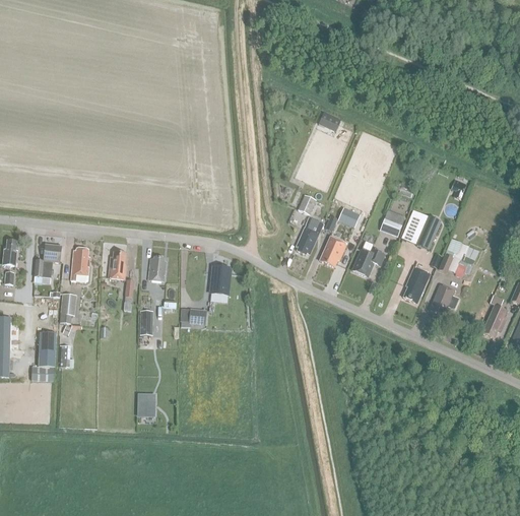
[(324,112),(319,123),(324,125),(326,121),(337,126),(340,119),(329,114),(324,112)]
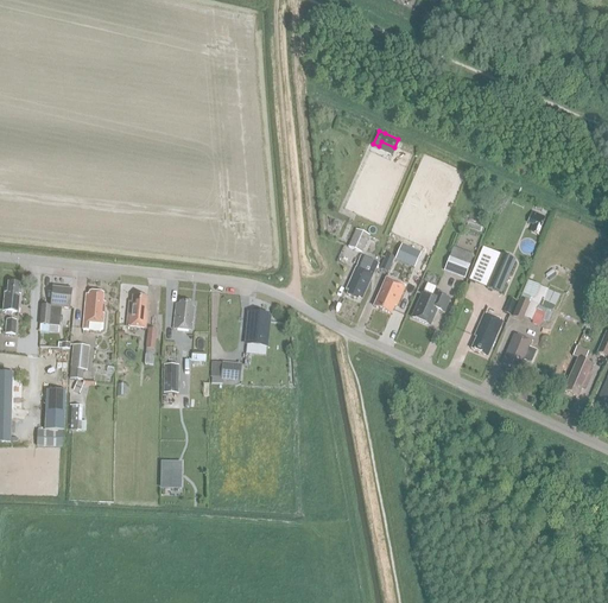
[(542,226),(545,214),(532,208),(527,219),(533,221),(530,228),(539,233),(542,226)]
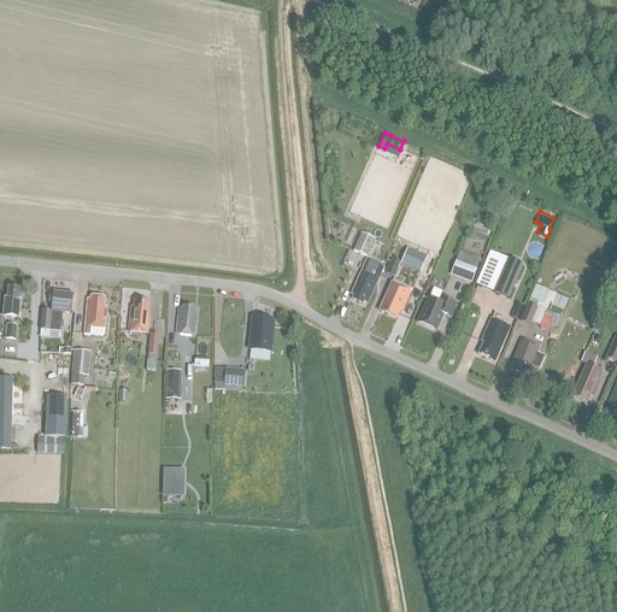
[(353,247),(368,253),(376,235),(362,229),(353,247)]
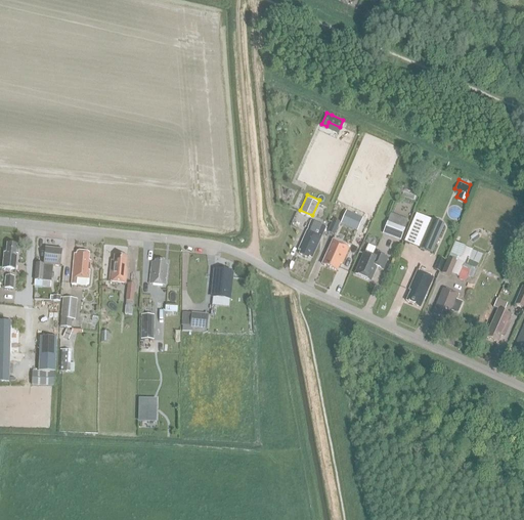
[(346,208),(341,221),(357,228),(363,215),(346,208)]
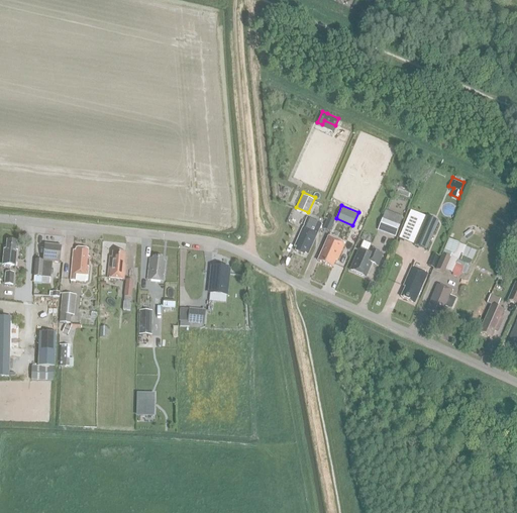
[(414,241),(426,213),(411,207),(399,235),(414,241)]
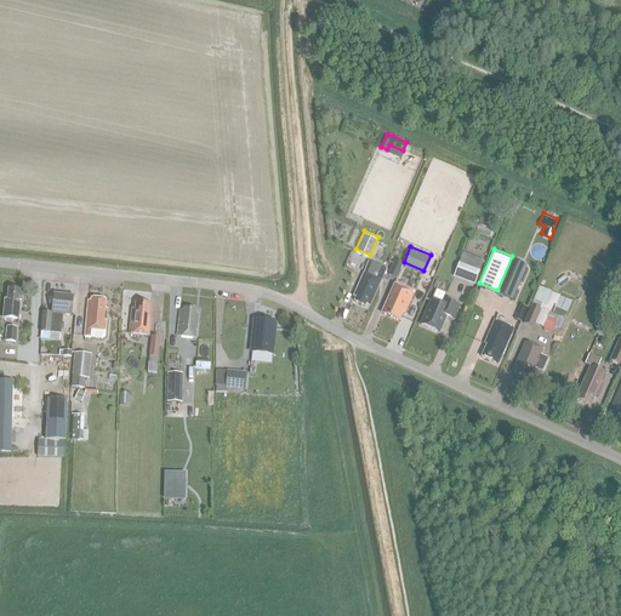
[(388,271),(397,274),(403,260),(394,256),(388,271)]
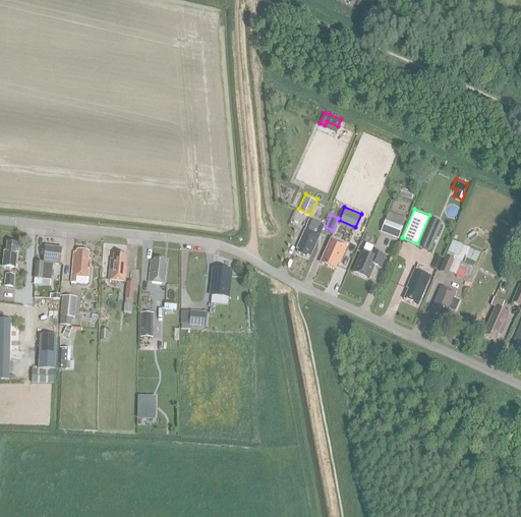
[(429,215),(417,243),(429,248),(442,221),(429,215)]
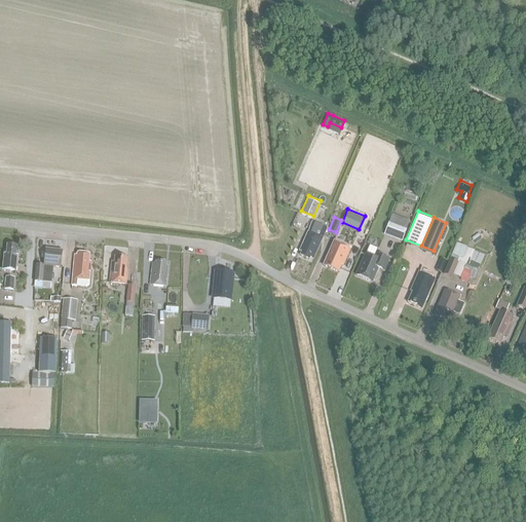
[(384,231),(402,238),(407,224),(390,218),(384,231)]
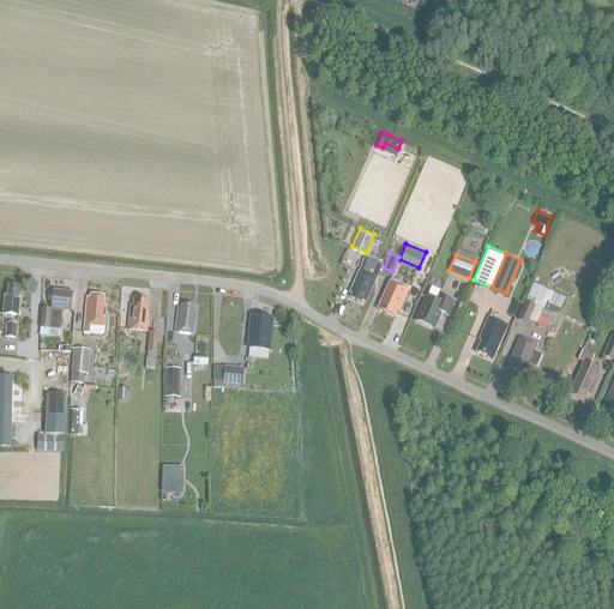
[(377,275),(360,266),(350,289),(353,290),(350,294),(361,299),(362,296),(366,299),(377,275)]
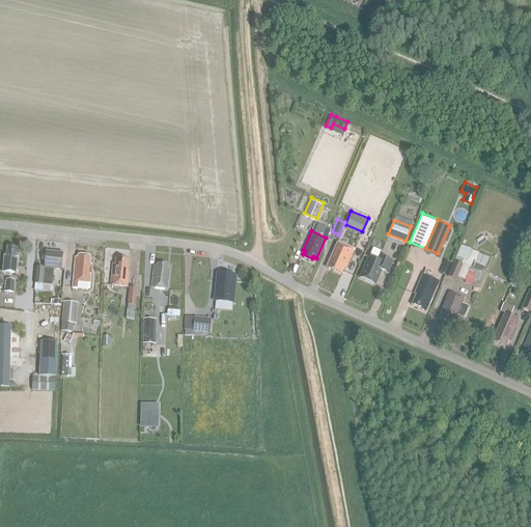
[(354,247),(337,240),(327,265),(341,271),(344,264),(346,264),(354,247)]
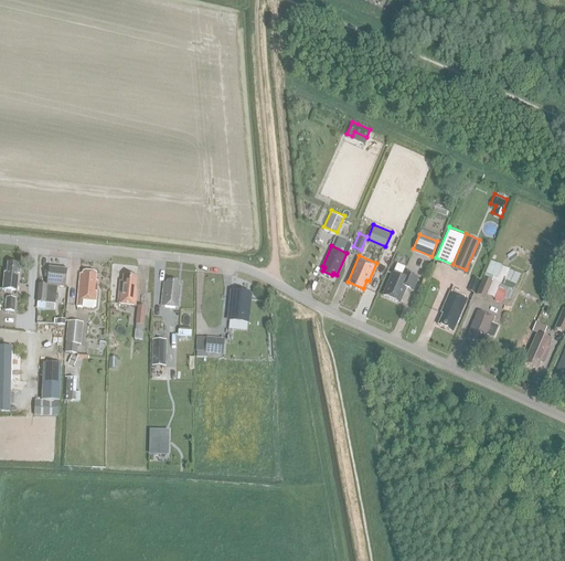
[(18,261),(8,260),(7,270),(4,270),(3,286),(17,287),(19,271),(17,271),(18,261)]
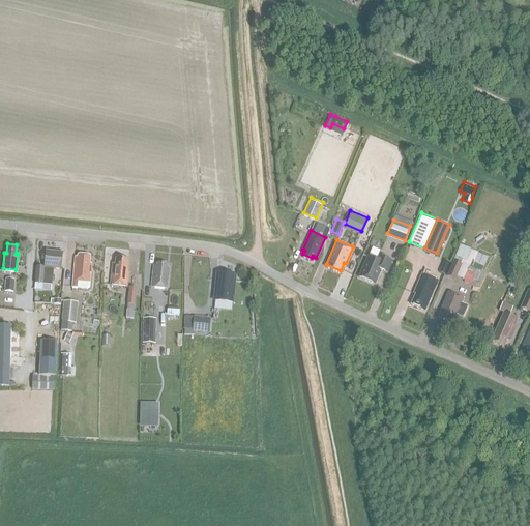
[(378,253),(380,247),(373,244),(359,274),(375,281),(381,267),(387,269),(392,259),(378,253)]
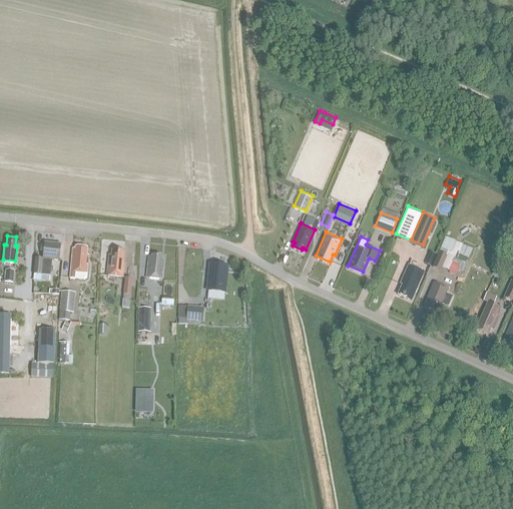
[(450,248),(448,253),(443,265),(456,271),(461,260),(465,262),(467,257),(456,251),(461,240),(456,238),(451,249),(450,248)]
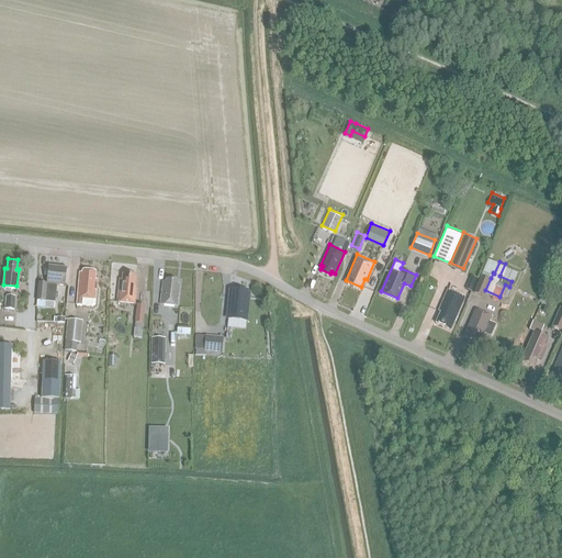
[(65,282),(66,265),(48,263),(47,280),(38,280),(37,297),(55,299),(57,281),(65,282)]
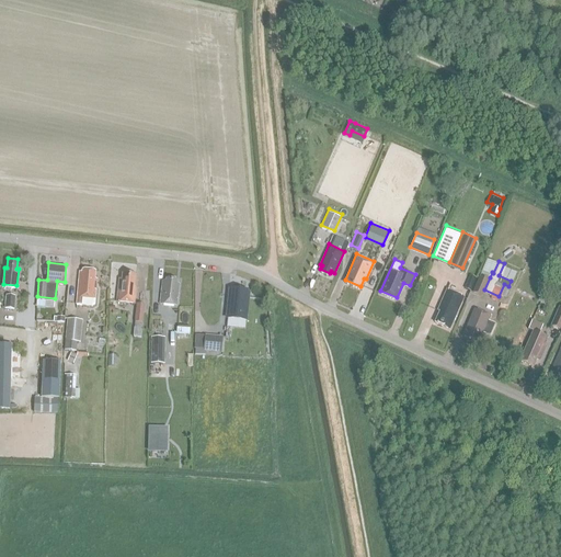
[(517,270),(505,264),(501,274),(513,280),(517,270)]
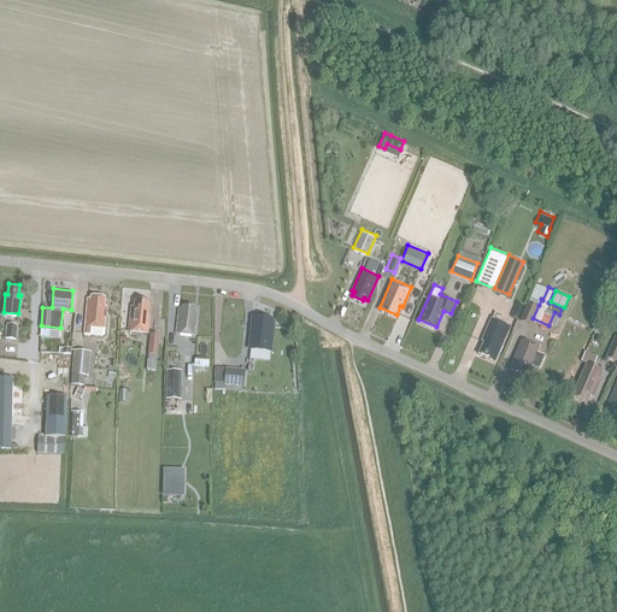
[(105,294),(90,293),(90,295),(88,295),(84,330),(104,333),(106,307),(104,307),(105,294)]
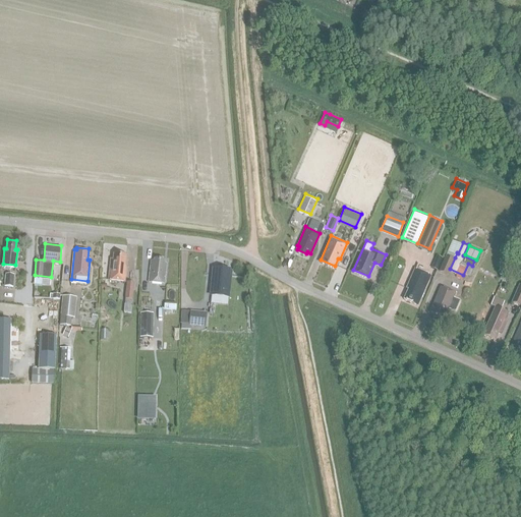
[(125,264),(126,252),(114,251),(113,255),(111,255),(109,277),(103,277),(102,285),(107,285),(107,281),(109,281),(110,277),(125,279),(127,264),(125,264)]
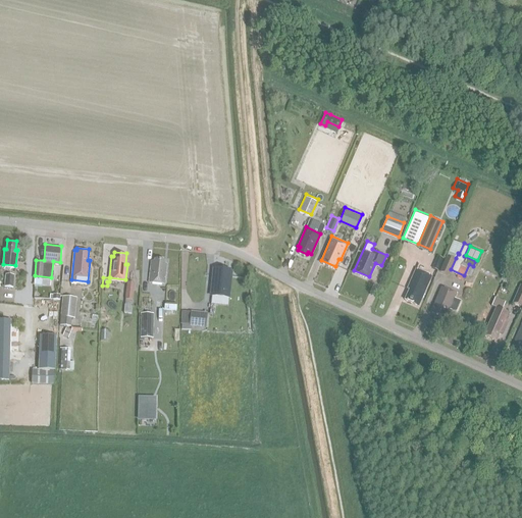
[(449,273),(451,269),(456,258),(447,254),(439,269),(449,273)]
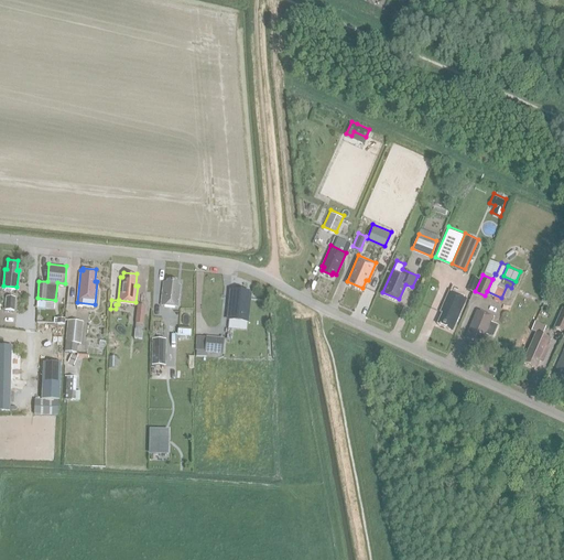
[(179,278),(167,277),(167,279),(163,278),(161,302),(177,304),(181,282),(177,282),(179,278)]
